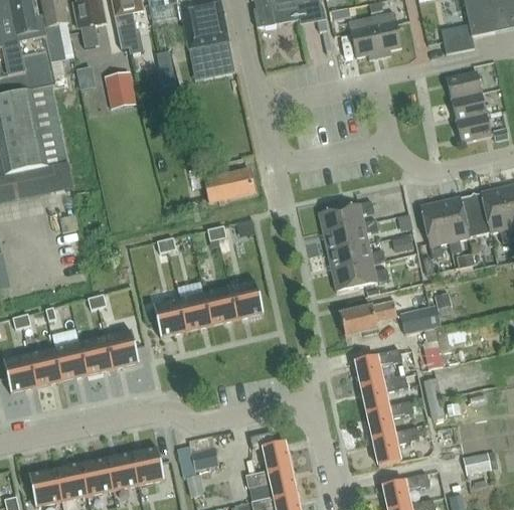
[(43,25),(41,16),(36,17),(32,0),(0,0),(0,202),(72,187),(50,85),(55,83),(50,60),(43,25)]
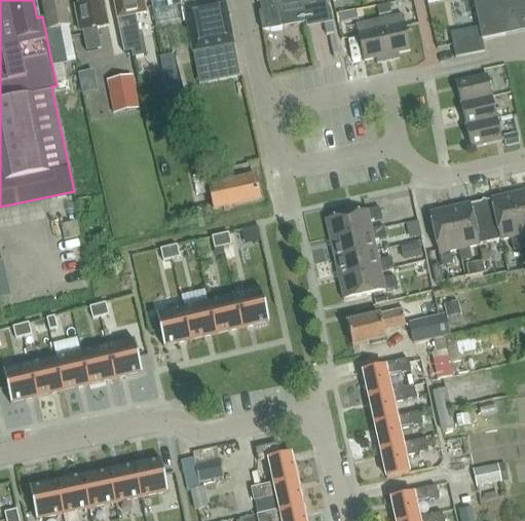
[(42,0),(47,25),(44,26),(51,62),(66,59),(59,23),(69,21),(65,0),(42,0)]
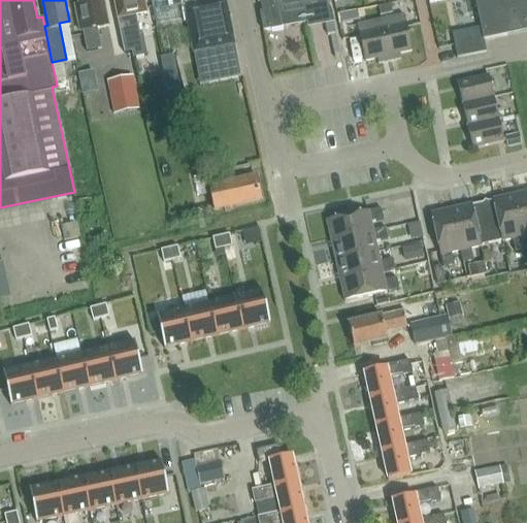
[(97,23),(108,21),(104,0),(78,0),(78,1),(74,2),(79,27),(81,26),(87,47),(101,44),(97,23)]
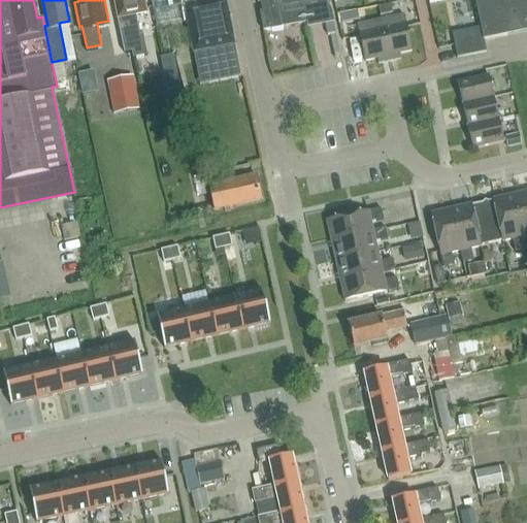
[(113,0),(117,11),(119,20),(124,48),(131,47),(132,54),(146,52),(142,31),(138,32),(135,11),(146,9),(144,0),(113,0)]
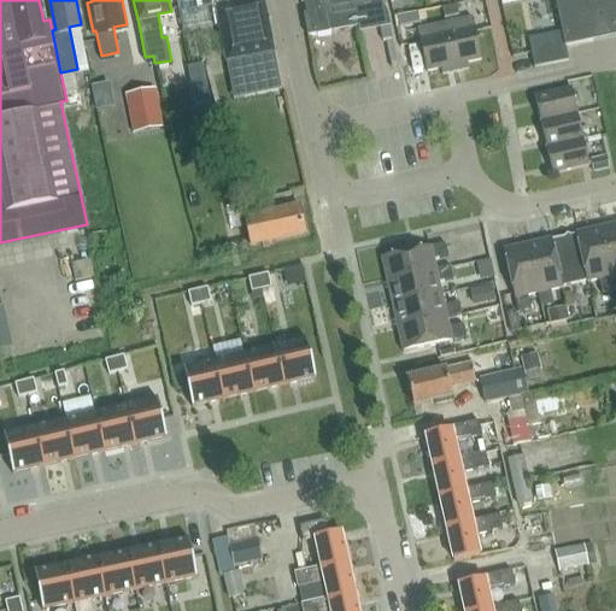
[(211,0),(212,5),(213,5),(223,58),(274,50),(265,0),(211,0)]
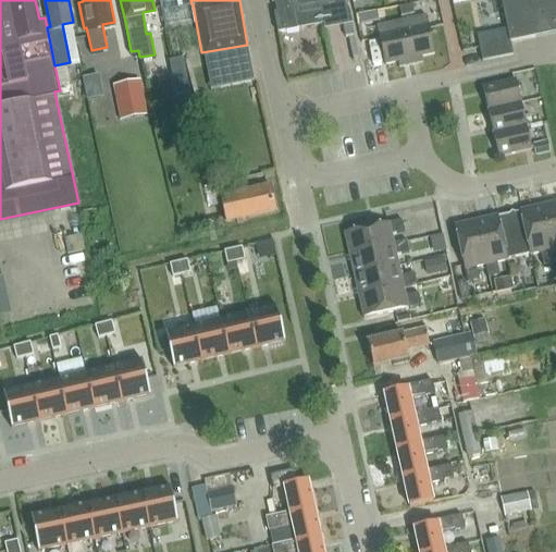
[(272,0),(279,28),(322,20),(323,25),(343,22),(345,34),(347,33),(353,58),(359,57),(353,20),(350,20),(348,8),(347,4),(344,0),(272,0)]
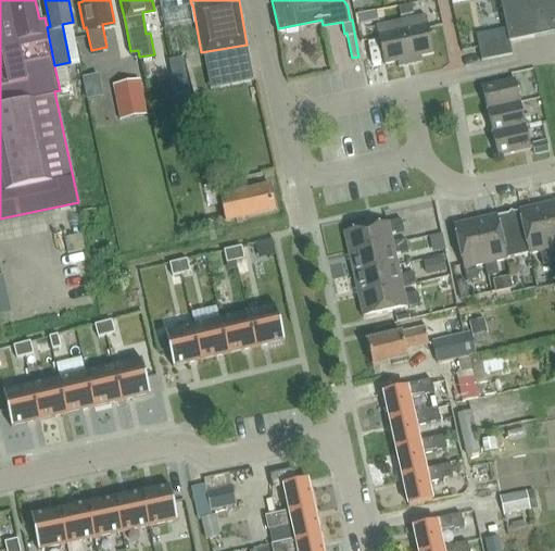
[(497,0),(503,26),(475,33),(480,57),(509,49),(507,39),(554,27),(554,0),(497,0)]
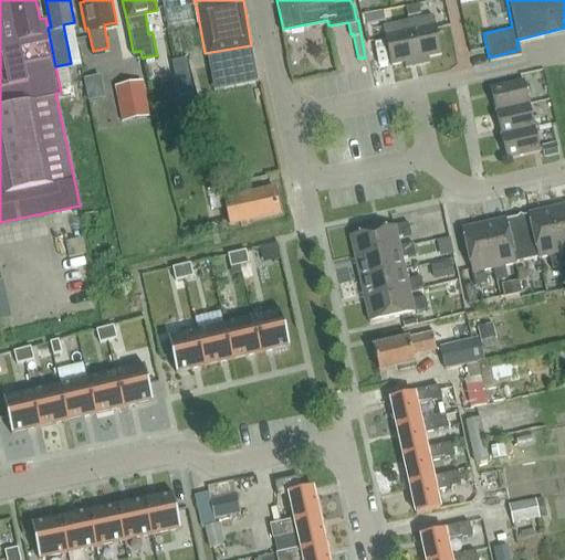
[(407,16),(416,61),(428,59),(427,52),(441,49),(433,10),(407,16)]
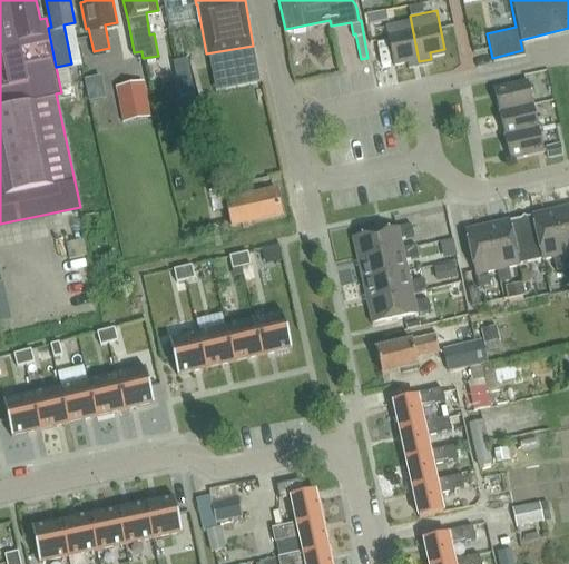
[(419,61),(410,16),(384,21),(393,60),(405,58),(406,63),(419,61)]
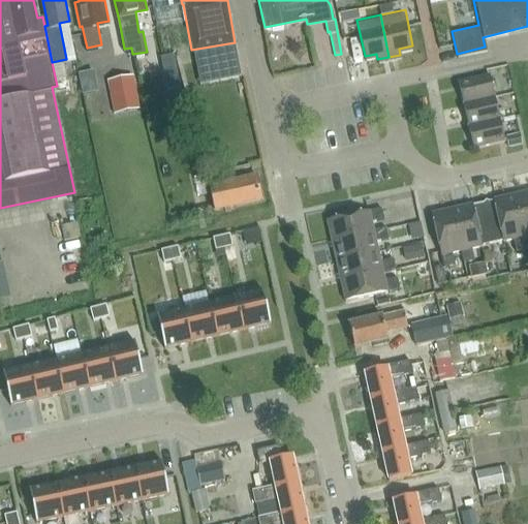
[(173,51),(160,54),(163,70),(177,67),(173,51)]
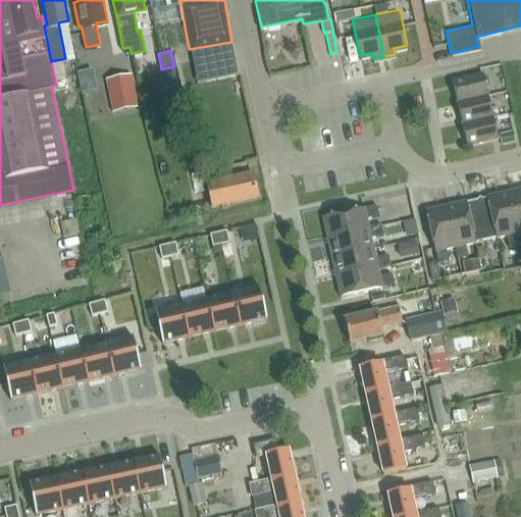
[(105,75),(112,109),(138,103),(131,70),(105,75)]
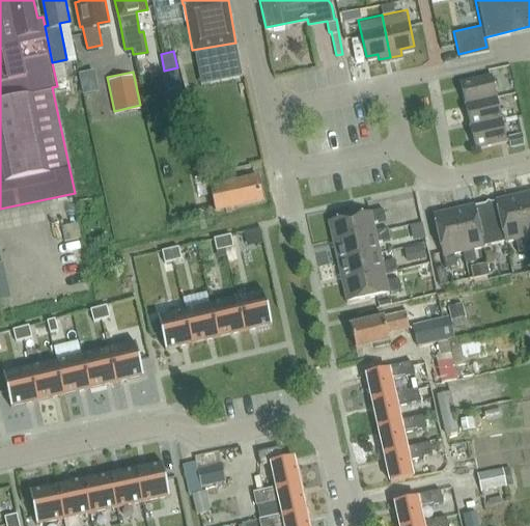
[(463,102),(496,93),(491,72),(457,80),(463,102)]
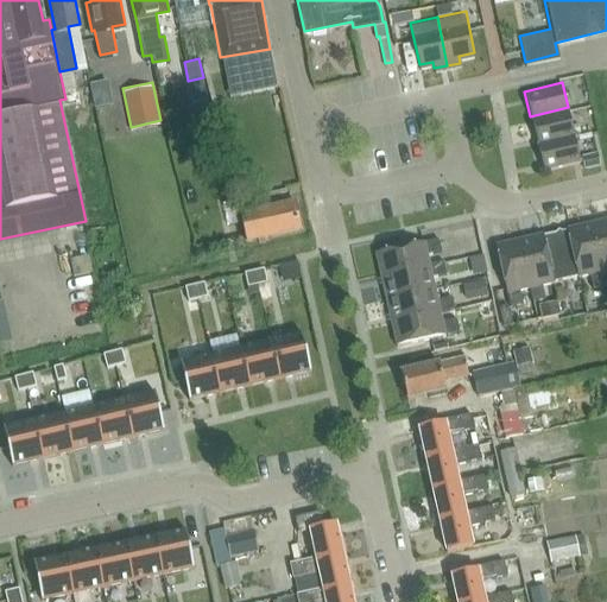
[(574,132),(574,131),(580,130),(577,120),(571,121),(568,107),(530,116),(537,141),(574,132)]
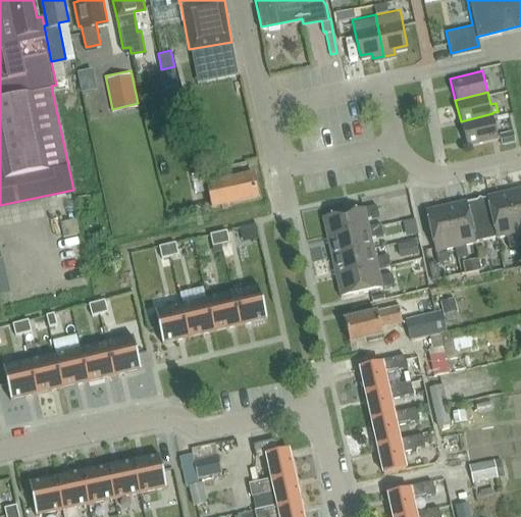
[(492,113),(461,121),(466,143),(498,136),(492,113)]
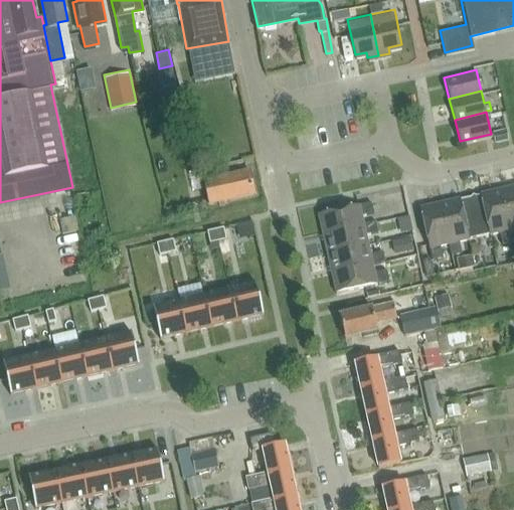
[(208,200),(254,190),(249,167),(203,177),(208,200)]
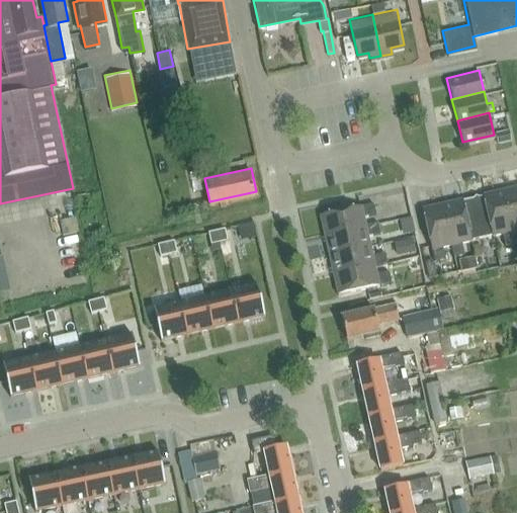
[(516,183),(503,187),(512,230),(516,228),(516,183)]
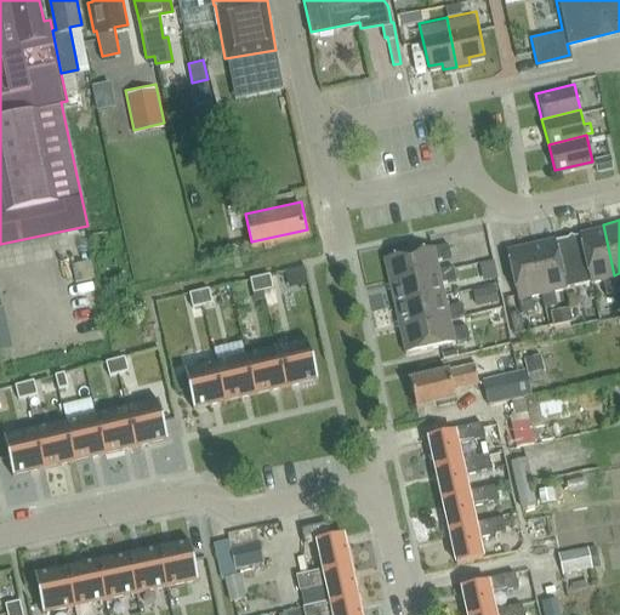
[(618,290),(614,275),(603,225),(579,231),(590,280),(601,278),(603,292),(618,290)]
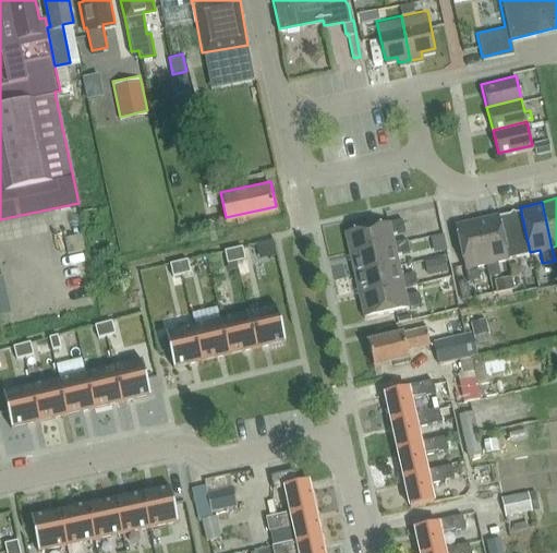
[(530,252),(520,207),(497,212),(508,257),(530,252)]
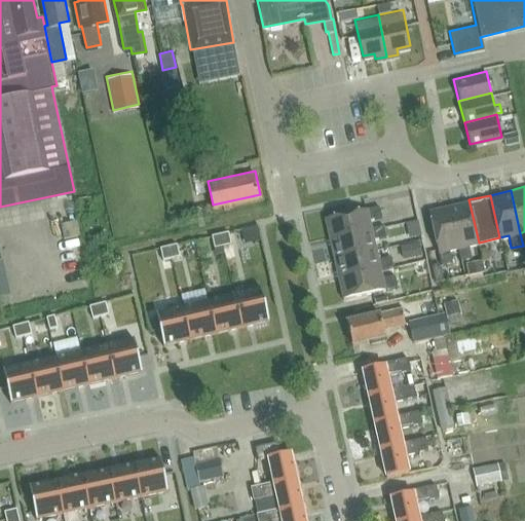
[(469,245),(479,243),(469,199),(448,205),(457,248),(460,259),(471,257),(469,245)]
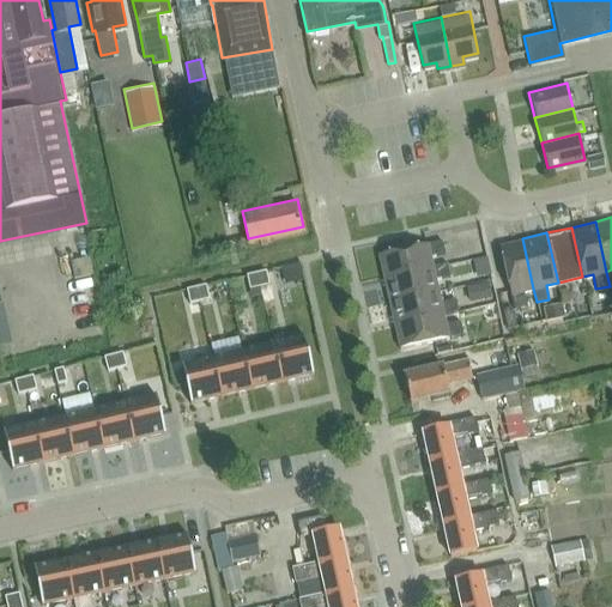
[(383,274),(432,263),(430,254),(444,250),(441,238),(379,253),(383,274)]
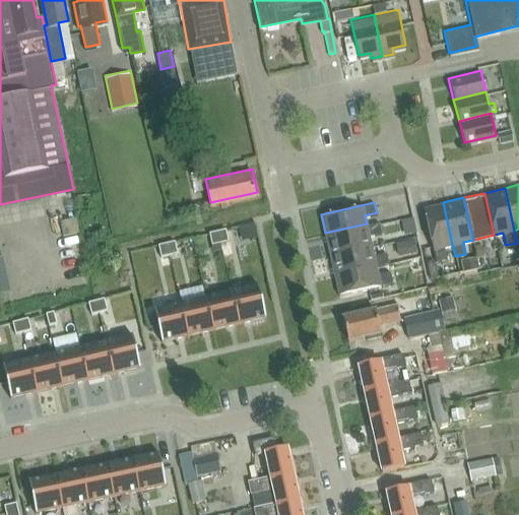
[(452,245),(443,202),(424,206),(436,260),(446,258),(443,247),(452,245)]
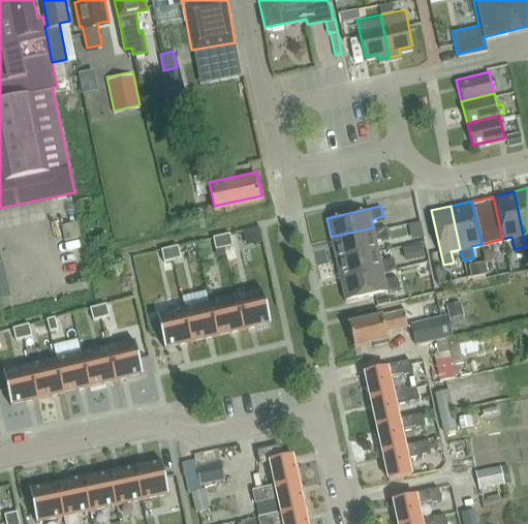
[(238,226),(242,243),(264,238),(259,221),(238,226)]
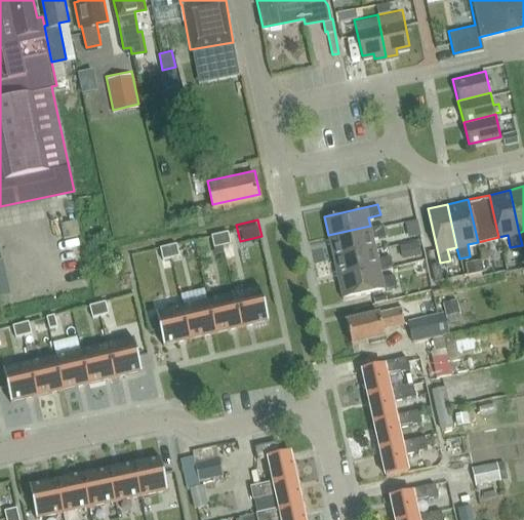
[(333,255),(375,246),(373,237),(385,234),(383,224),(383,223),(370,226),(328,235),(333,255)]
